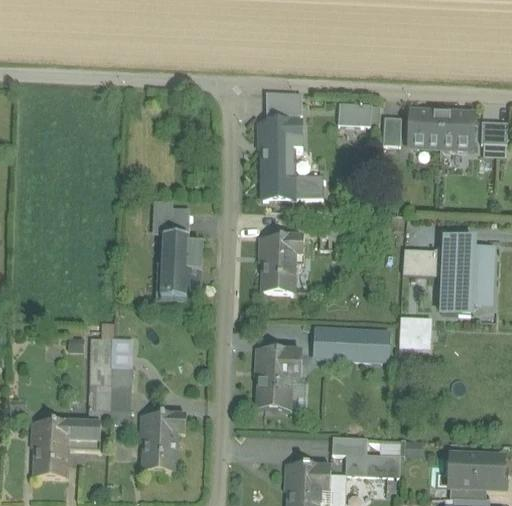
[(302,94),(266,92),(267,115),(302,115),(302,94)]
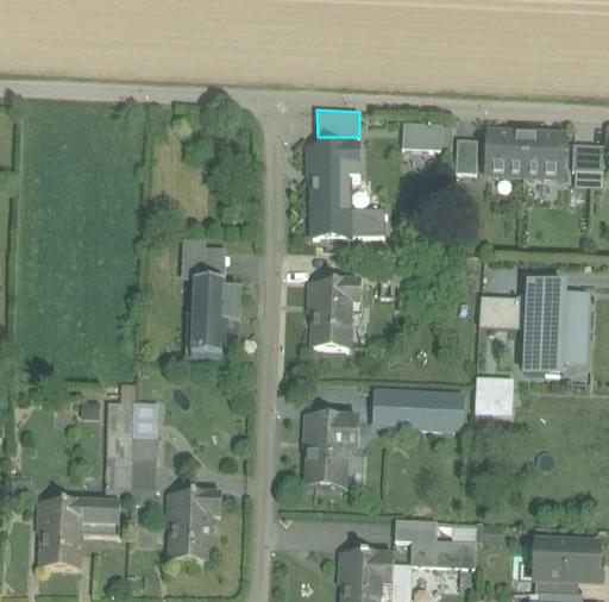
[(441,124),(403,121),(402,148),(440,149),(441,124)]
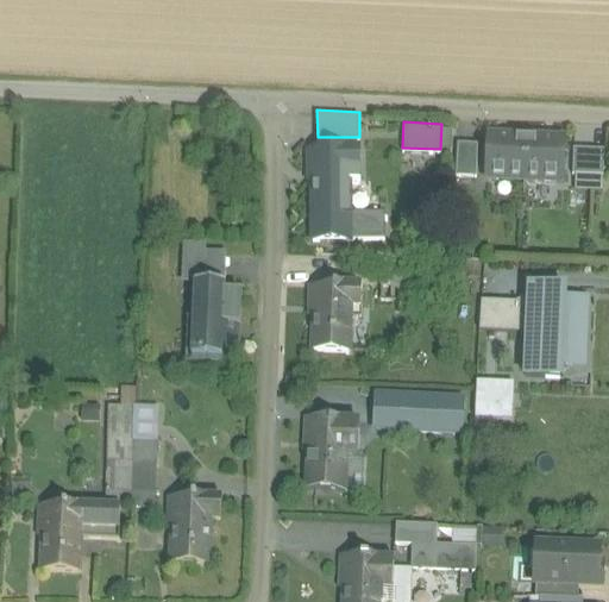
[(487,173),(523,175),(526,132),(488,131),(487,173)]
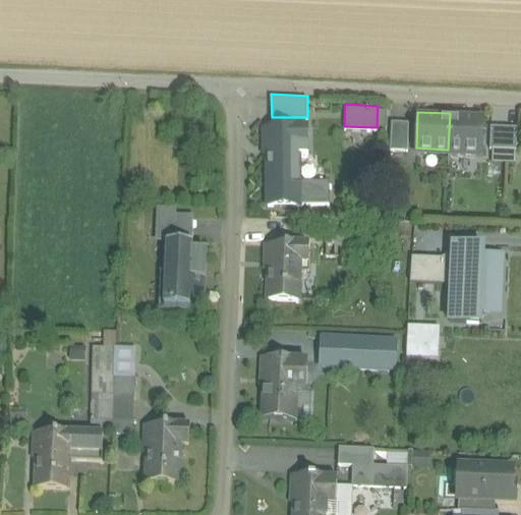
[(483,115),(450,113),(448,150),(481,151),(483,115)]
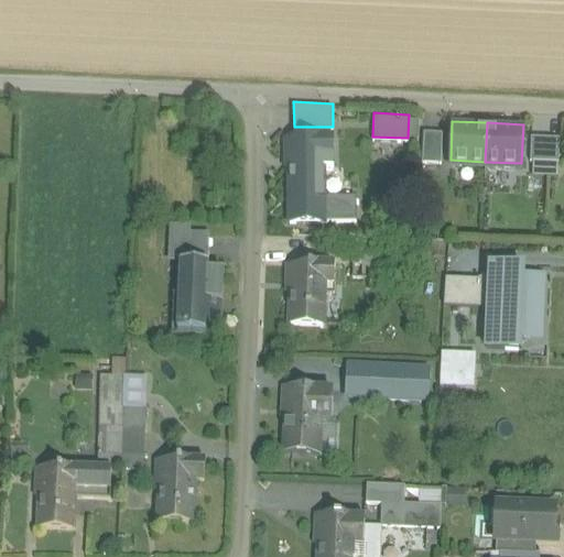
[(443,130),(423,128),(422,159),(441,160),(443,130)]
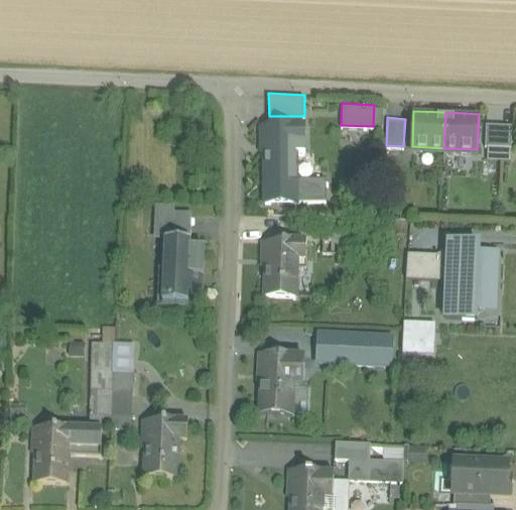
[(304,121),(278,121),(278,123),(260,123),(260,140),(264,140),(264,200),(296,200),(296,176),(296,175),(297,175),(297,161),(295,161),(295,149),(304,148),(304,121)]
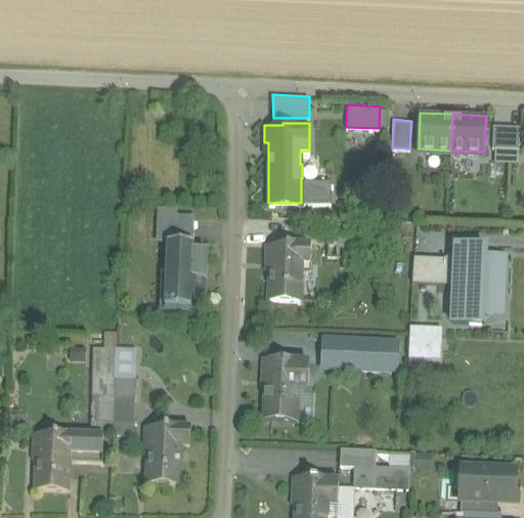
[(520,125),(493,124),(492,146),(519,147),(520,125)]
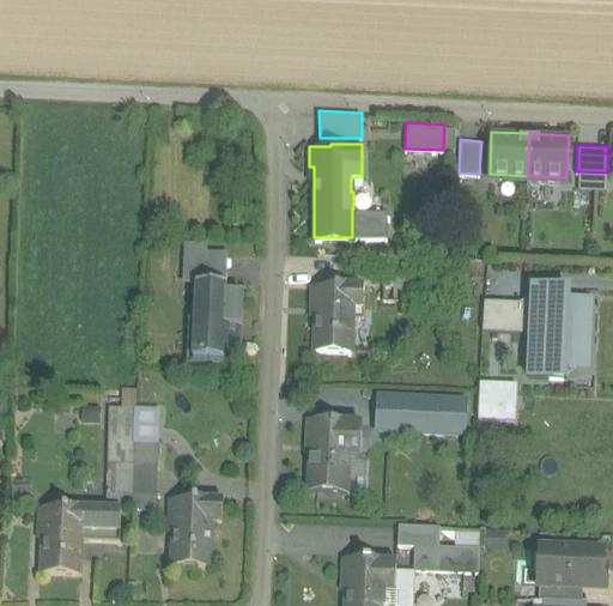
[(387,210),(352,210),(352,237),(387,236),(387,210)]
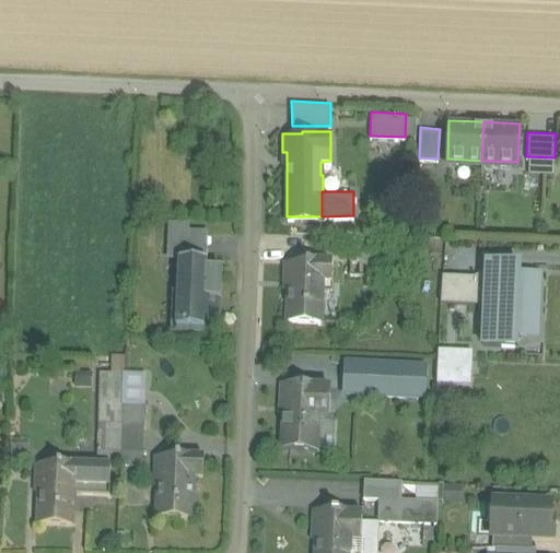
[(188,219),(167,218),(167,255),(177,255),(178,255),(207,256),(207,228),(188,227),(188,219)]
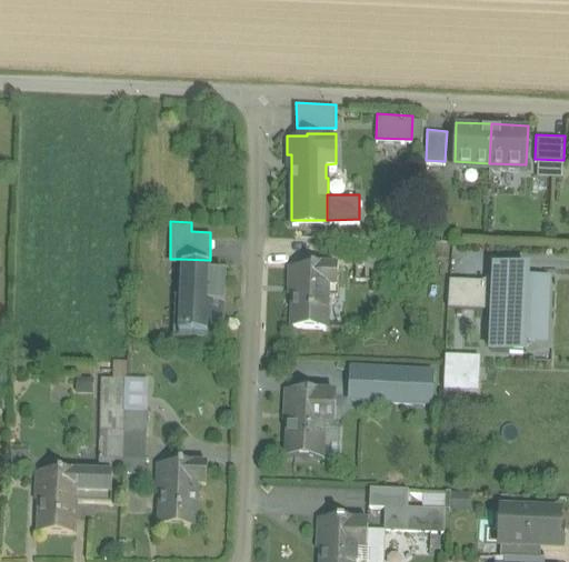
[(418,251),(356,249),(356,276),(379,277),(379,270),(418,271),(418,251)]
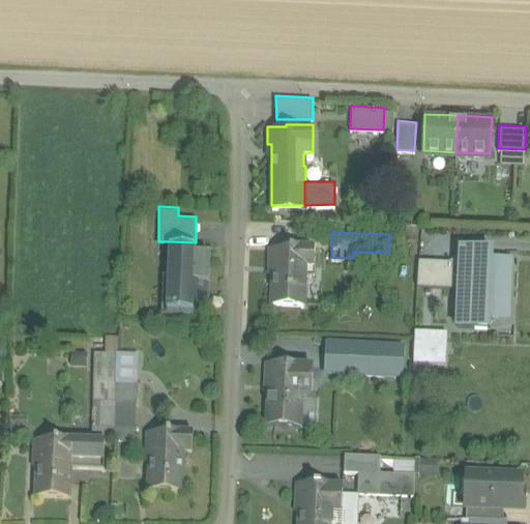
[(196,242),(169,241),(166,307),(193,308),(193,298),(196,298),(196,301),(207,302),(209,250),(198,250),(198,252),(195,252),(196,242)]
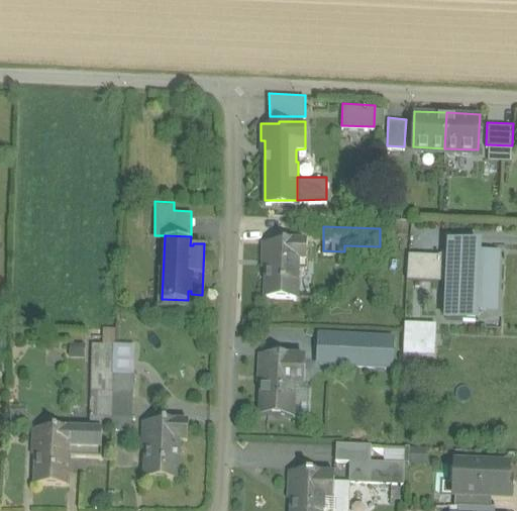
[(283,239),(264,238),(263,254),(267,254),(266,293),(296,294),(297,265),(306,265),(307,238),(283,237),(283,239)]
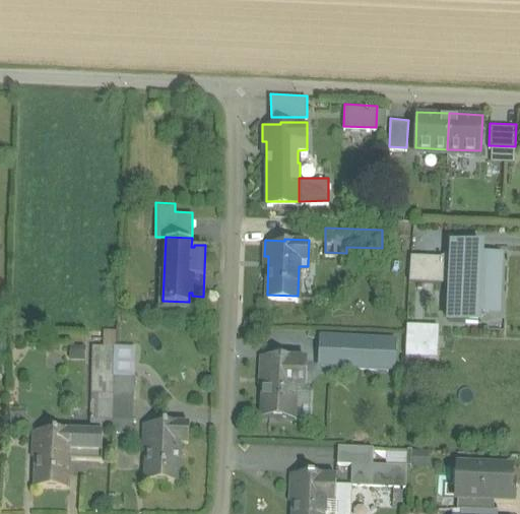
[(482,242),(452,241),(449,318),(478,319),(479,296),(499,297),(501,251),(481,250),(482,242)]
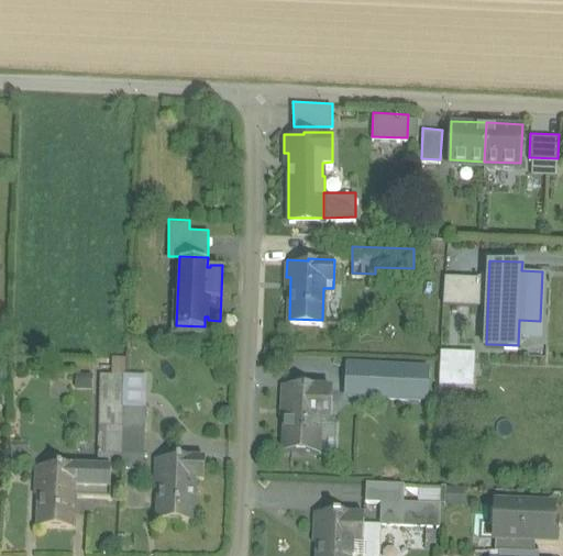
[(481,275),(444,274),(443,301),(479,302),(481,275)]
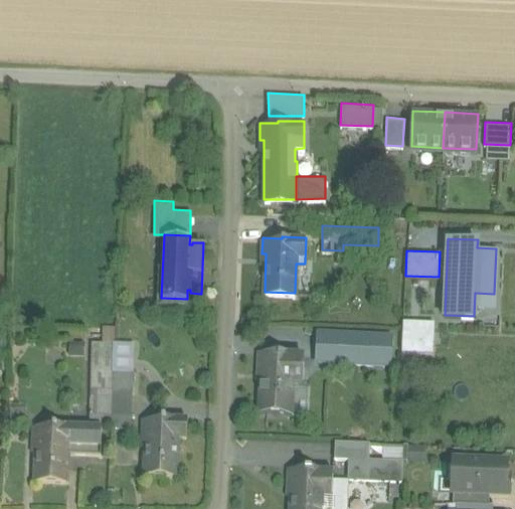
[(434,328),(402,327),(401,349),(433,350),(434,328)]
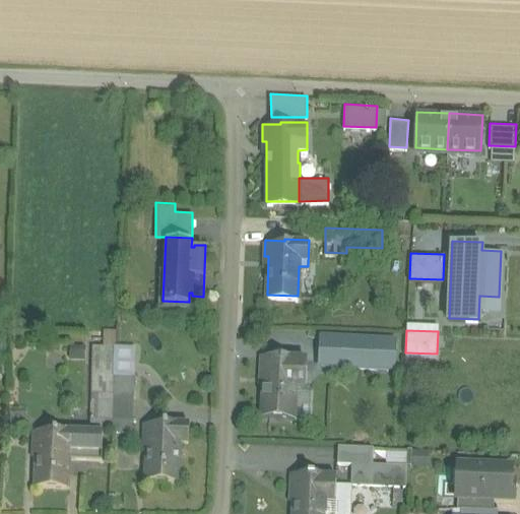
[(394,337),(343,334),(323,334),(322,345),(321,345),(321,361),(393,365),(394,337)]
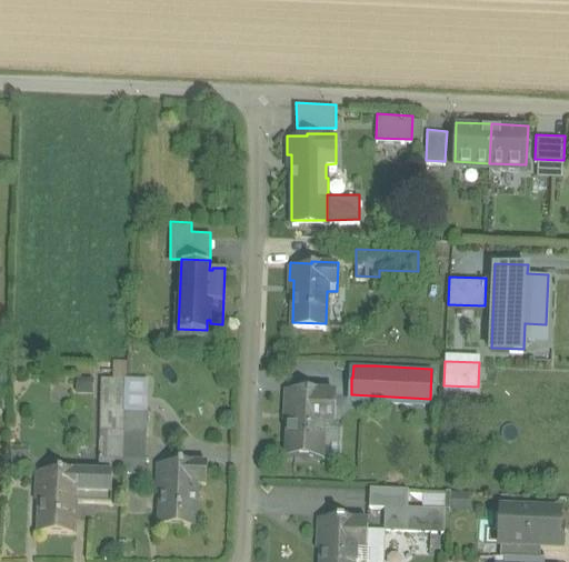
[(112,467),(122,468),(127,375),(102,374),(99,467),(112,467)]
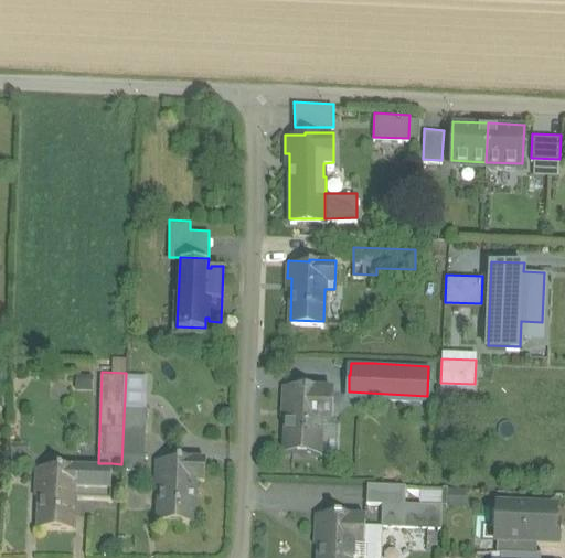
[(147,373),(126,373),(121,464),(144,465),(147,373)]
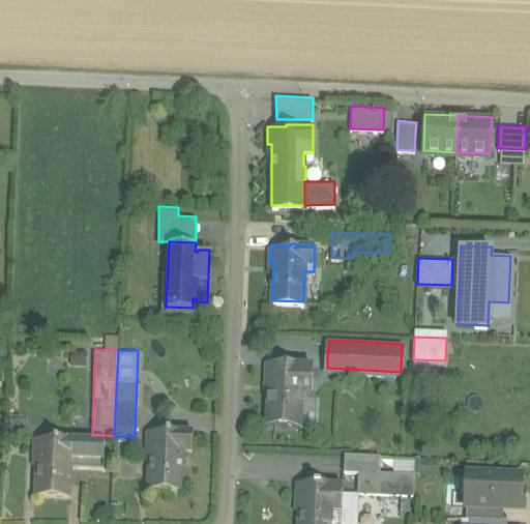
[(312,362),(286,361),(286,364),(266,362),(265,379),(269,380),(267,419),(299,420),(300,390),(310,390),(312,362)]
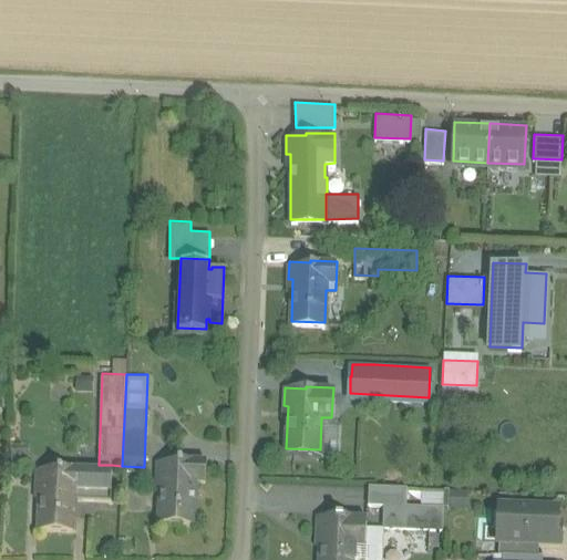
[(178,456),(178,458),(157,457),(156,477),(161,477),(158,519),(193,520),(195,478),(205,478),(206,457),(178,456)]
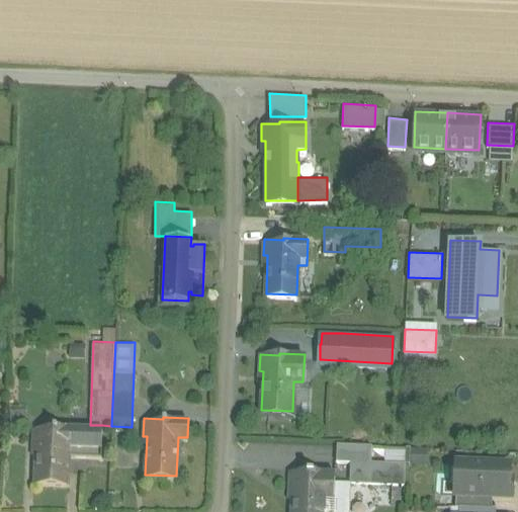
[(53,426),(33,425),(33,442),(37,442),(35,481),(67,482),(68,453),(68,443),(77,444),(78,425),(53,424),(53,426)]
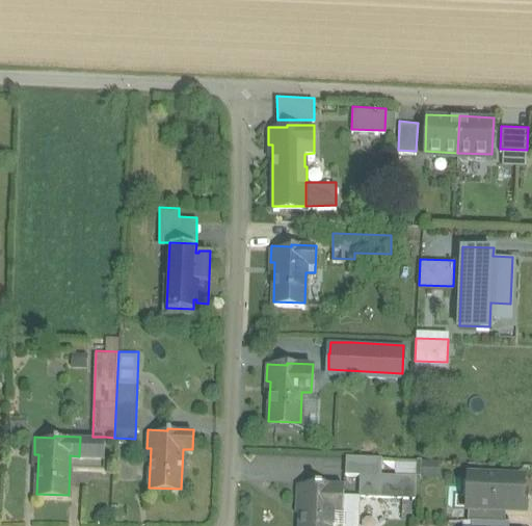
[(92,437),(80,437),(79,456),(70,455),(70,466),(104,467),(105,438),(92,437)]
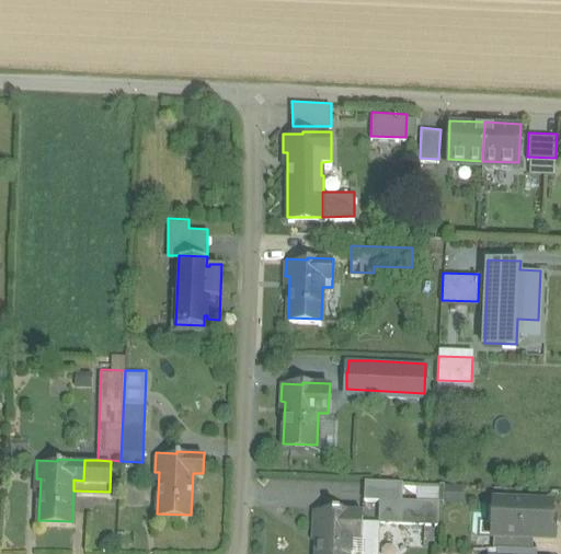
[(401,480),(363,479),(363,495),(379,496),(401,496),(401,480)]
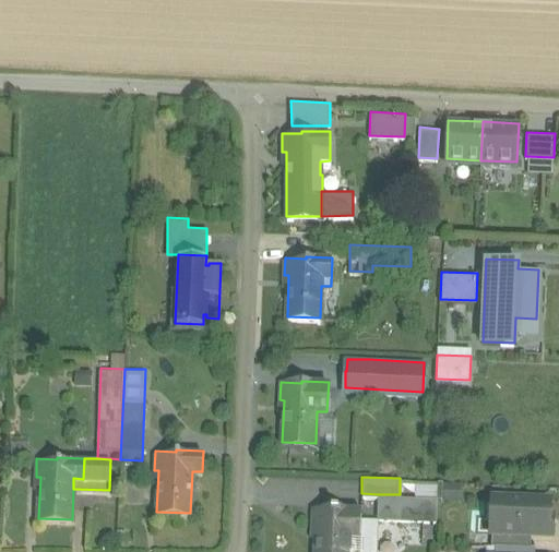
[(424,496),(378,494),(377,516),(424,518),(424,496)]
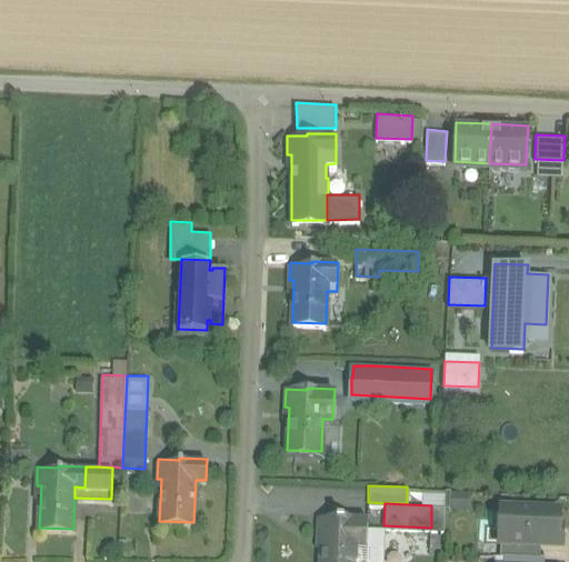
[(558,507),(509,504),(508,520),(501,520),(500,539),(540,541),(560,542),(561,523),(558,523),(558,507)]
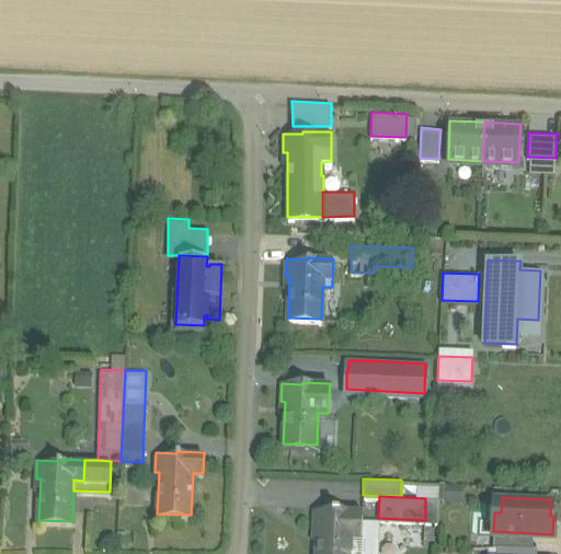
[(363,508),(333,507),(333,509),(313,509),(313,528),(318,528),(316,553),(359,553),(362,518),(363,508)]
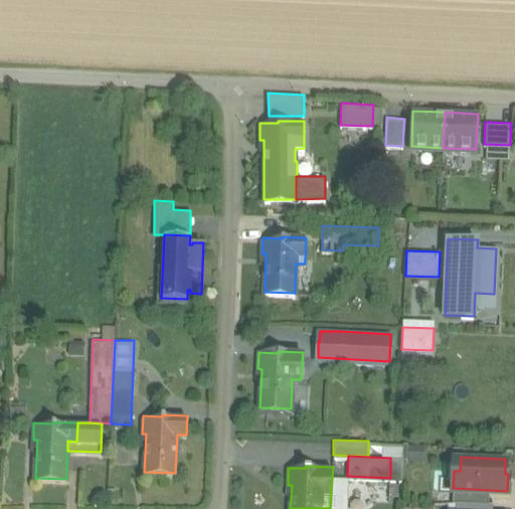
[(347,476),(332,476),(330,508),(346,508),(348,476),(347,476)]
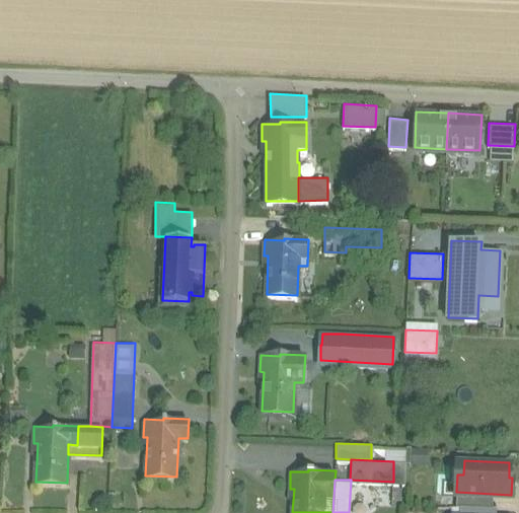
[(493,494),(456,493),(456,505),(493,506),(493,494)]
